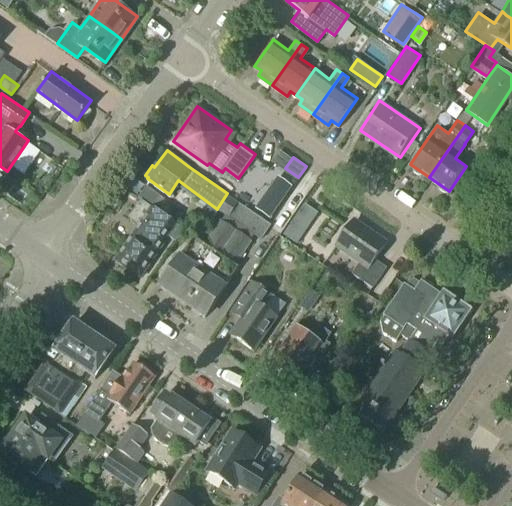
[(152,205),(160,193),(146,183),(137,196),(141,198),(151,205),(152,205)]
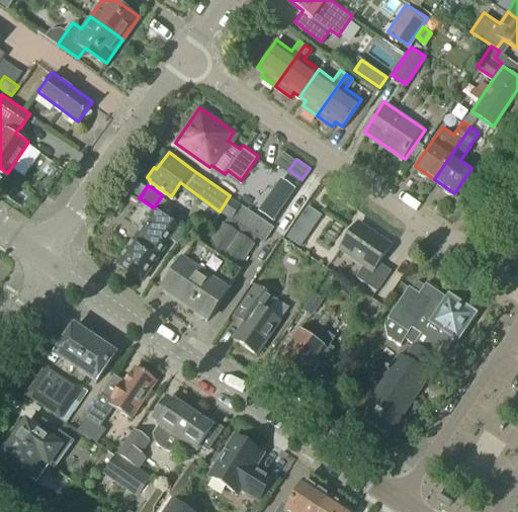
[(269,194),(259,208),(272,218),(282,203),(269,194)]
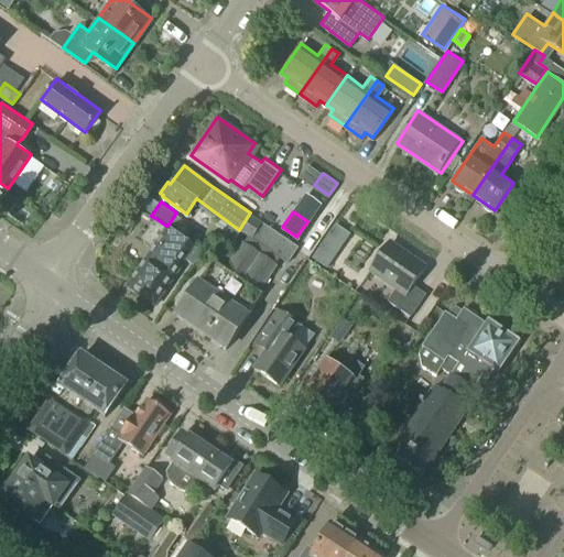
[(250,213),(240,228),(288,260),(297,244),(250,213)]
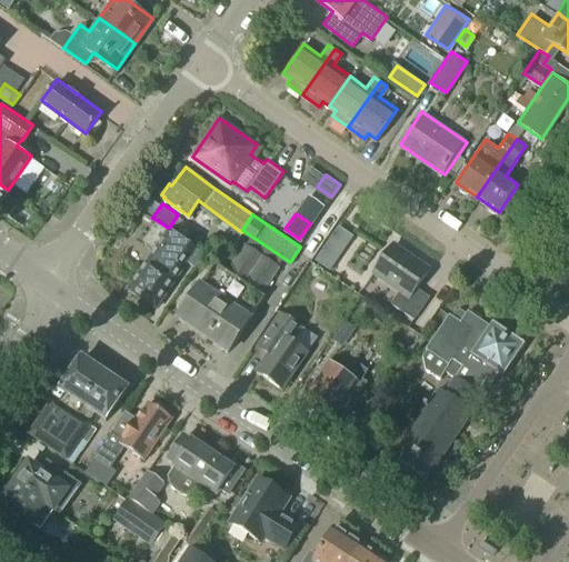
[(169,228),(168,228),(157,220),(143,239),(156,247),(128,285),(156,305),(182,266),(179,263),(183,258),(193,264),(202,251),(169,228)]
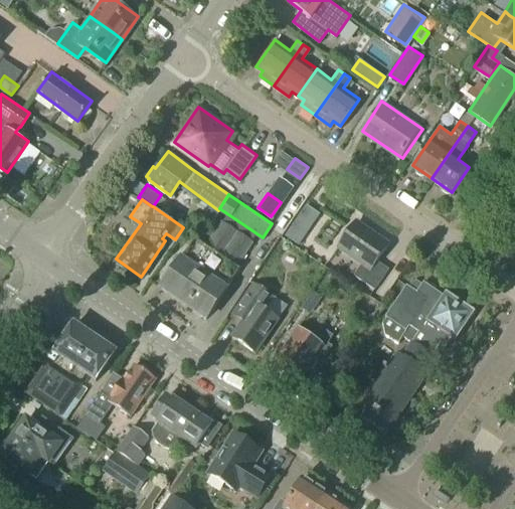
[(374,288),(388,267),(376,259),(387,241),(355,219),(337,244),(361,261),(353,273),(374,288)]
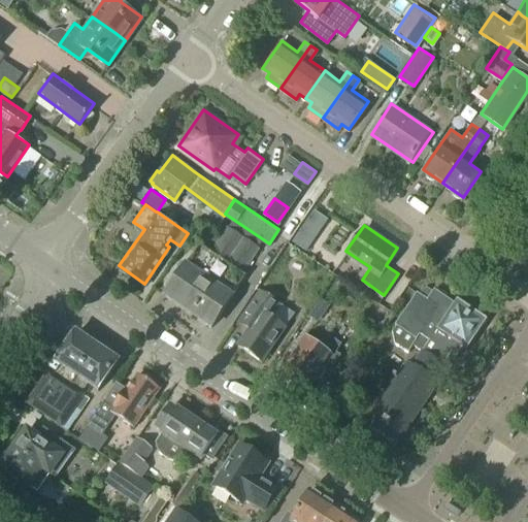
[(241,270),(257,247),(227,226),(210,250),(200,242),(165,294),(210,325),(245,273),(241,270)]
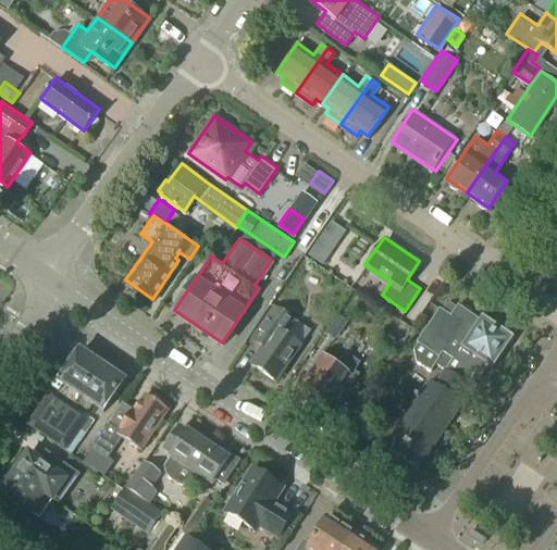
[(445,367),(480,316),(458,302),(456,304),(450,301),(445,301),(442,307),(440,305),(417,339),(418,340),(415,347),(417,359),(431,369),(435,361),(445,367)]
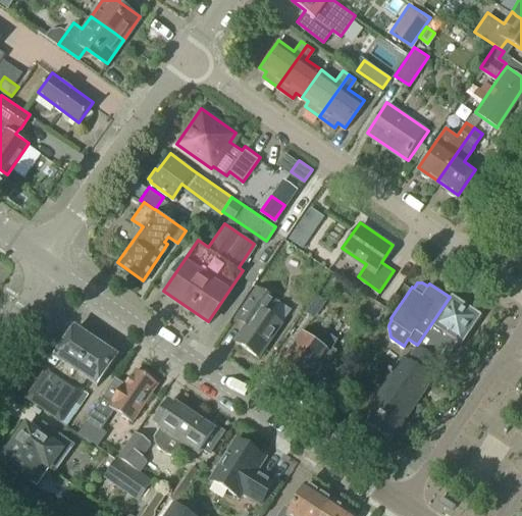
[(275,298),(257,286),(241,309),(251,316),(236,340),(258,355),(282,319),(268,309),(275,298)]
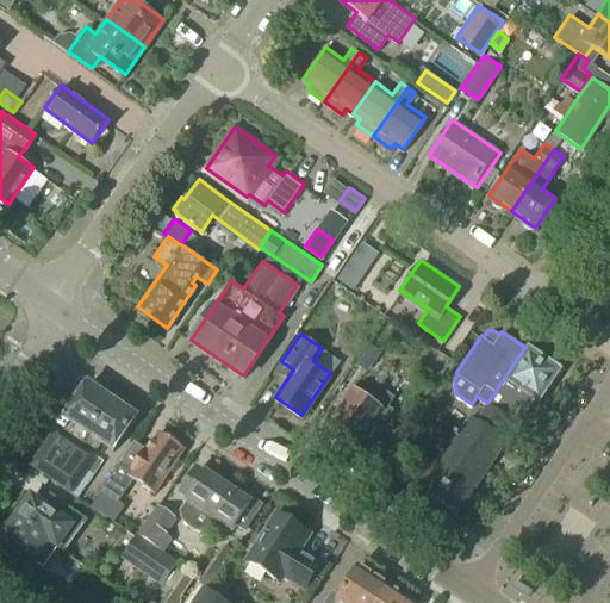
[(380,349),(369,342),(365,349),(375,356),(380,349)]
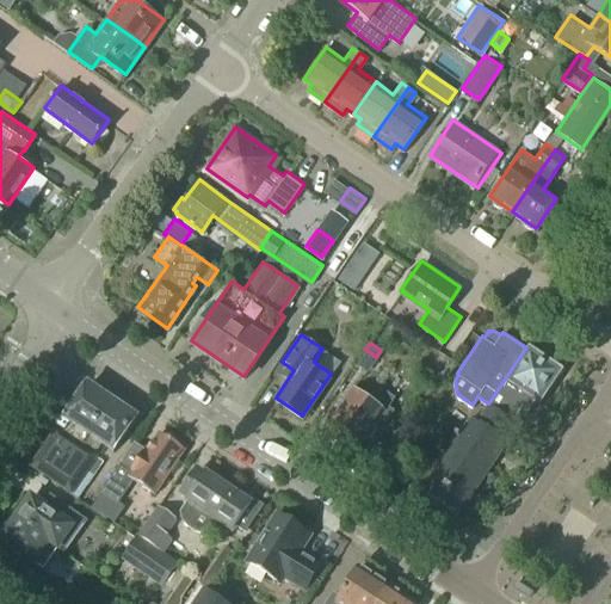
[(526,347),(488,404),(512,419),(522,405),(526,408),(534,398),(539,401),(562,367),(529,344),(526,347)]
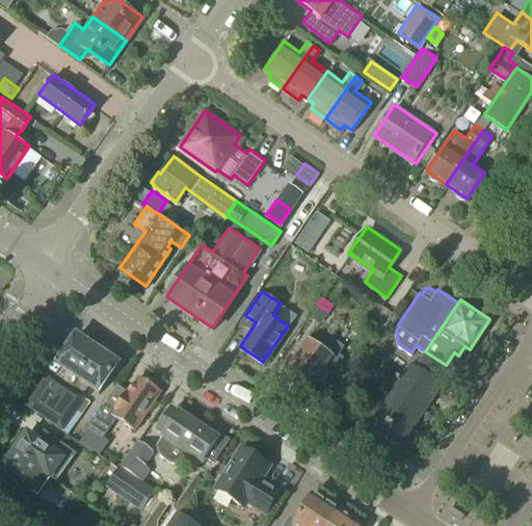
[(86,338),(77,332),(57,361),(52,357),(44,369),(49,372),(28,402),(62,425),(89,384),(99,390),(120,360),(116,359),(118,357),(108,350),(107,352),(98,345),(99,343),(88,336),(86,338)]
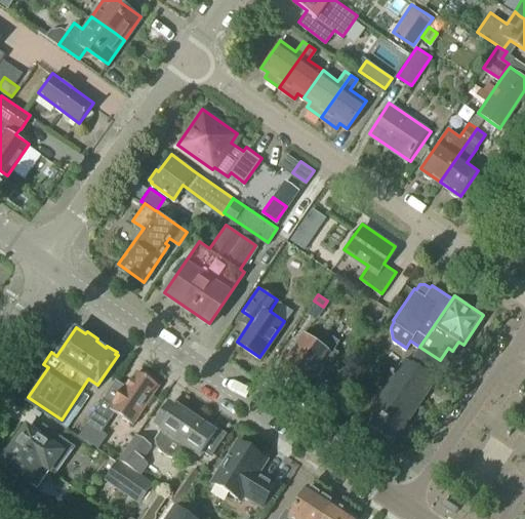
[(318,337),(311,333),(306,329),(277,369),(305,388),(326,357),(331,360),(338,351),(334,348),(339,340),(324,329),(318,337)]
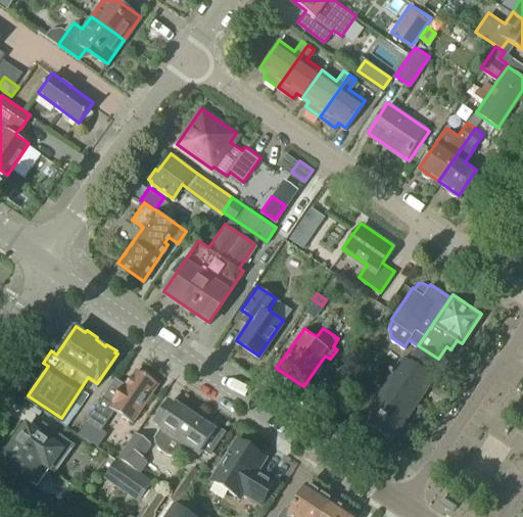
[(429,372),(438,359),(418,345),(409,359),(403,356),(398,363),(395,361),(387,373),(390,375),(362,418),(391,438),(434,376),(429,372)]
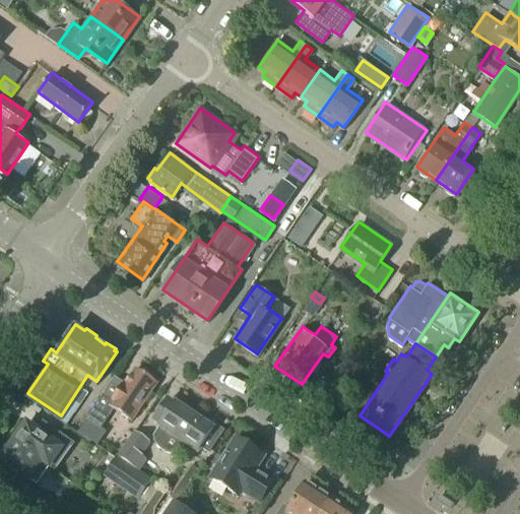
[(123,380),(115,374),(85,415),(101,426),(114,406),(132,418),(157,380),(136,366),(127,379),(125,378),(123,380)]
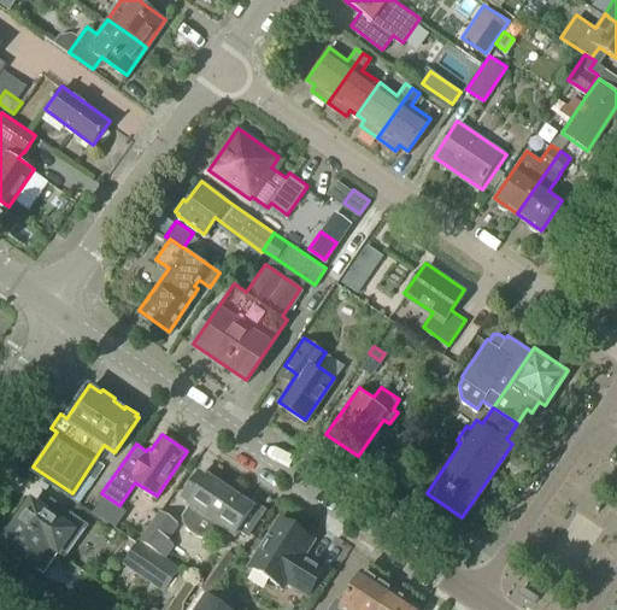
[(212,534),(219,522),(235,533),(239,527),(247,533),(264,506),(242,492),(239,497),(207,475),(207,476),(199,471),(182,496),(189,500),(182,514),(183,521),(186,525),(188,527),(191,529),(193,531),(197,533),(199,534),(203,535),(206,535),(212,534)]
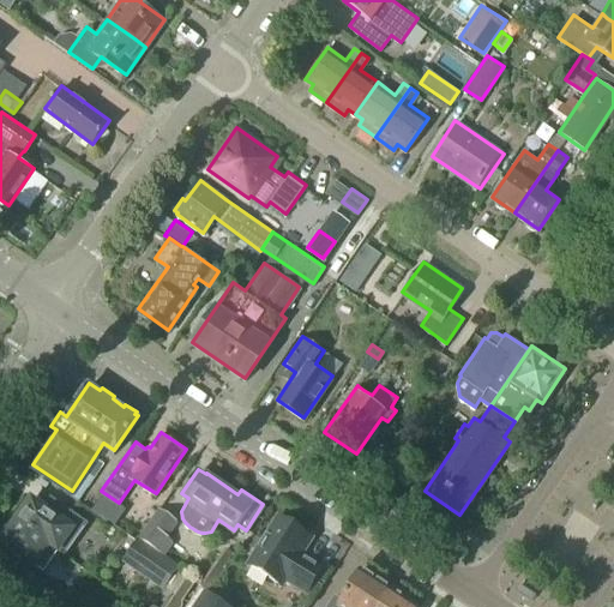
[(86,520),(50,494),(42,505),(31,497),(16,520),(58,548),(64,552),(86,520)]
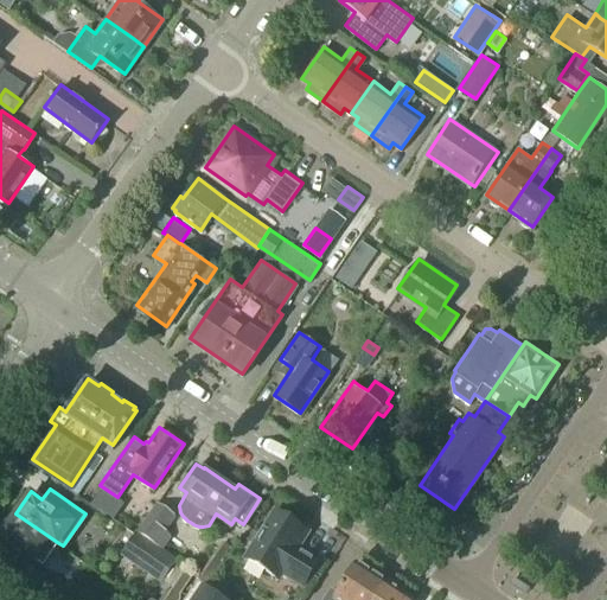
[(136,529),(163,547),(171,535),(164,530),(176,514),(157,499),(136,529)]
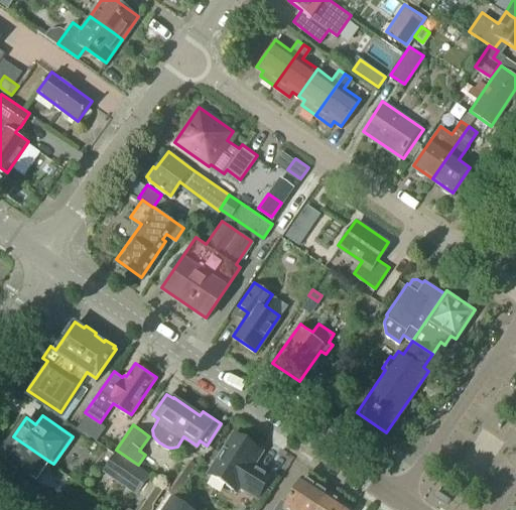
[(208,455),(216,461),(209,472),(237,489),(240,484),(258,495),(270,476),(252,465),(261,450),(258,448),(260,445),(247,437),(245,439),(234,432),(222,452),(213,447),(208,455)]
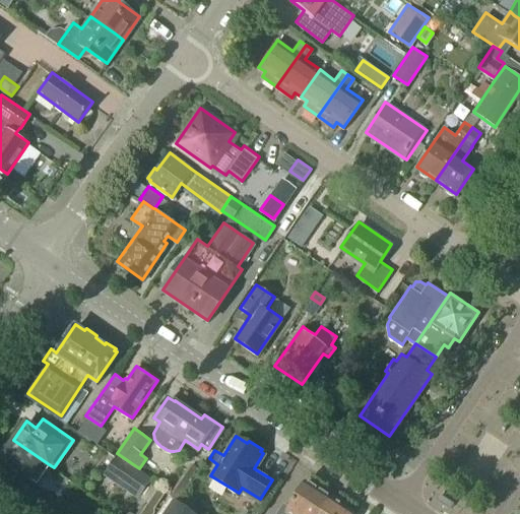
[(37,482),(49,464),(13,440),(1,456),(37,482)]
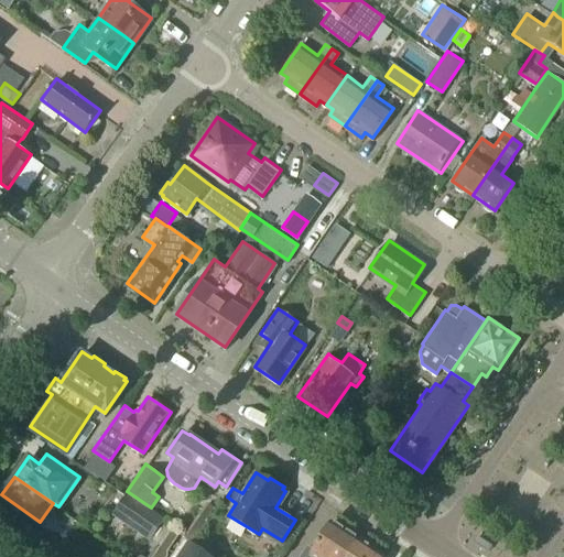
[(165,517),(151,508),(127,491),(111,512),(150,538),(165,517)]
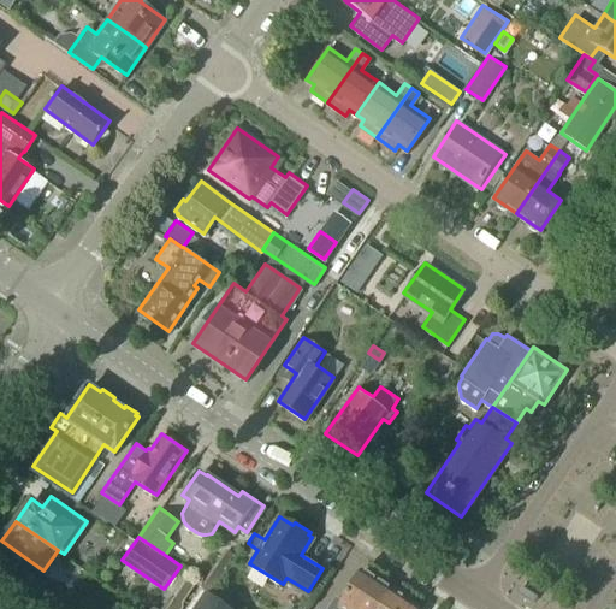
[(379,608),(392,589),(361,568),(347,591),(342,598),(336,595),(326,608),(379,608)]
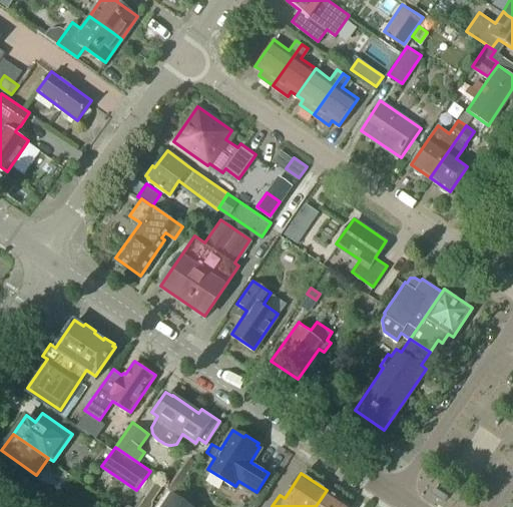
[(348,506),(350,504),(331,492),(330,492),(327,490),(316,506),(348,506)]
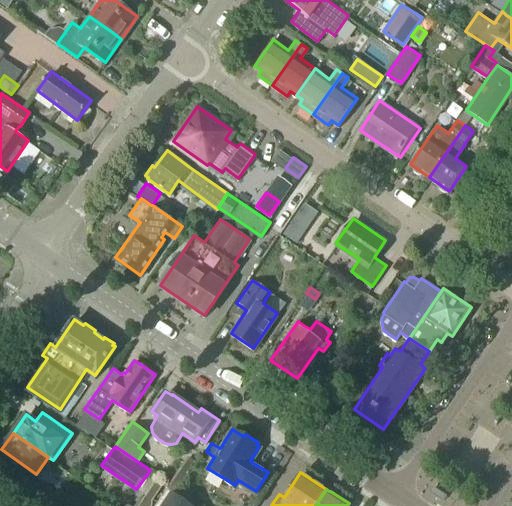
[(191,505),(171,492),(161,505),(191,505)]
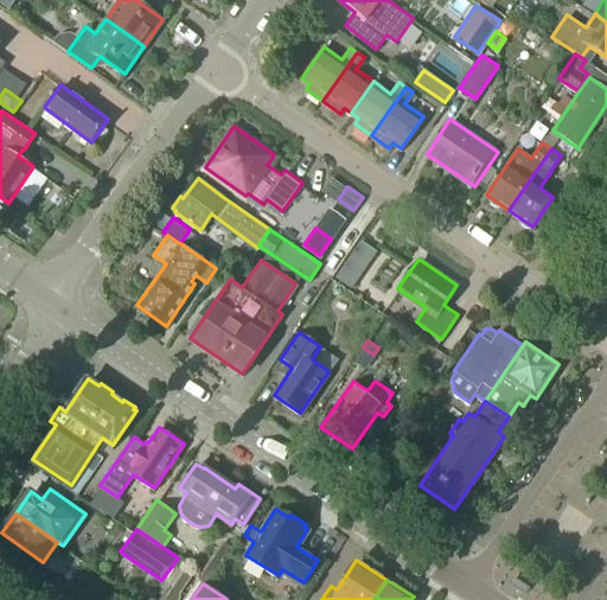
[(174,585),(163,599),(178,599),(181,595),(181,589),(174,585)]
